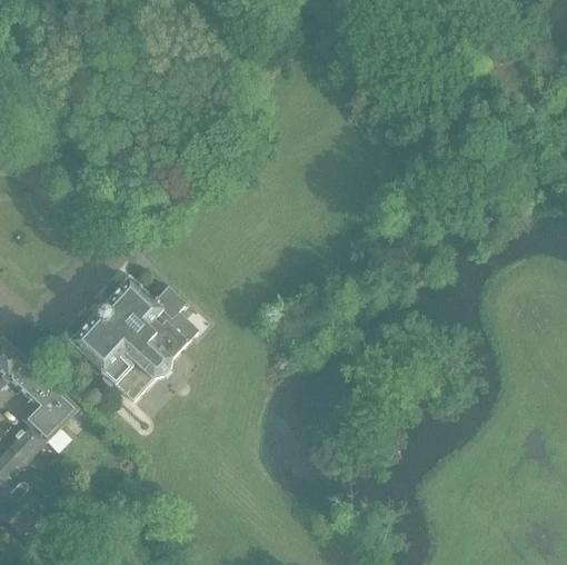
[(93,316),(70,343),(132,399),(151,379),(163,376),(170,369),(171,358),(197,330),(178,311),(186,304),(168,287),(155,301),(129,278),(105,305),(97,299),(96,298),(87,307),(88,310),(93,316)]
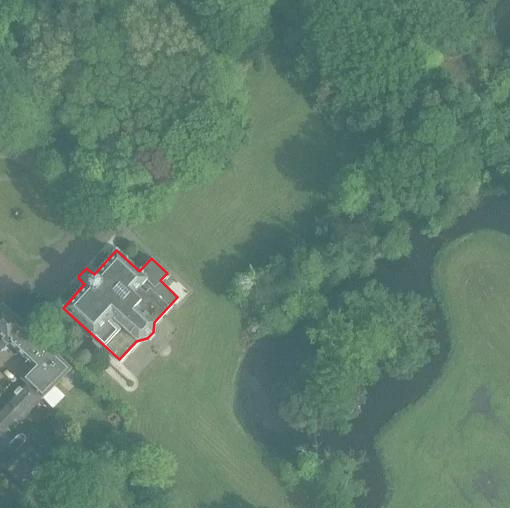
[(33,365),(49,348),(2,303),(0,305),(0,349),(8,341),(33,365)]
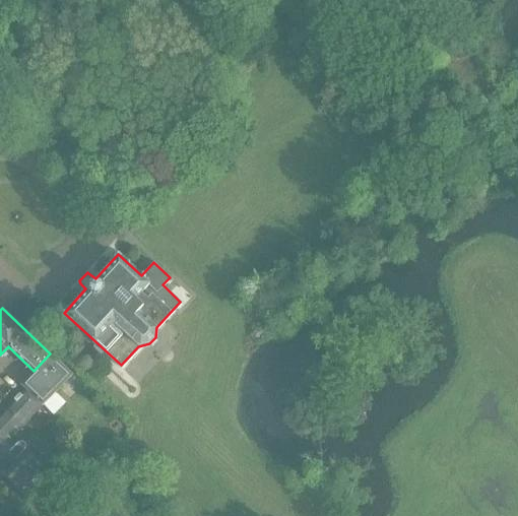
[(42,403),(70,374),(50,353),(34,371),(21,383),(24,386),(42,403)]
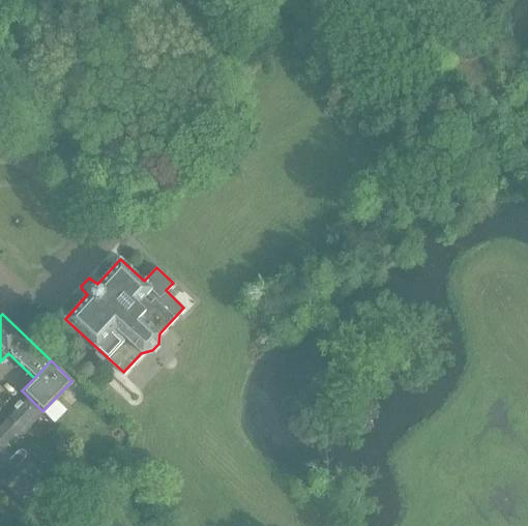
[(0,454),(8,446),(42,411),(25,393),(0,419),(0,454)]
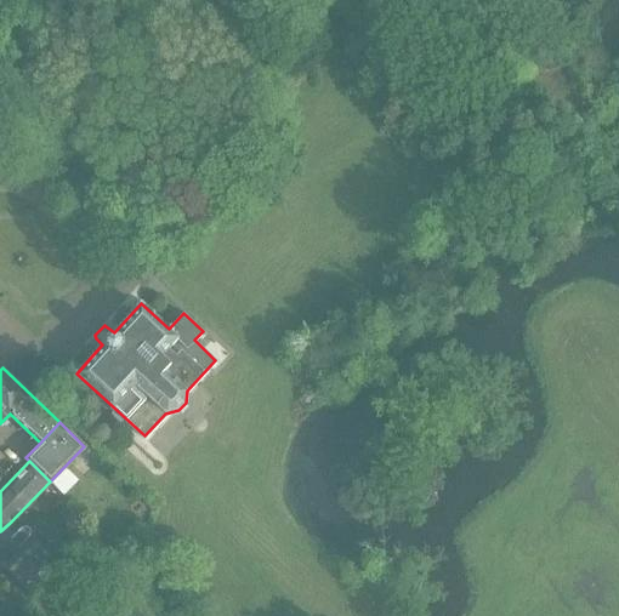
[(10,523),(0,531),(0,541),(11,552),(0,562),(20,581),(46,553),(28,536),(30,530),(27,526),(22,528),(20,531),(10,523)]
